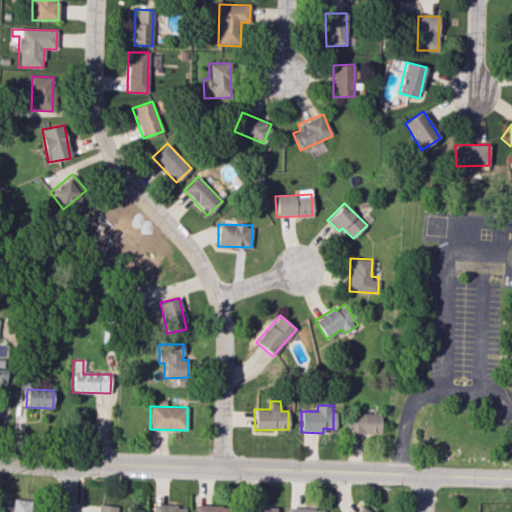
[(380,434),(380,414),(346,413),(346,433),(380,434)]
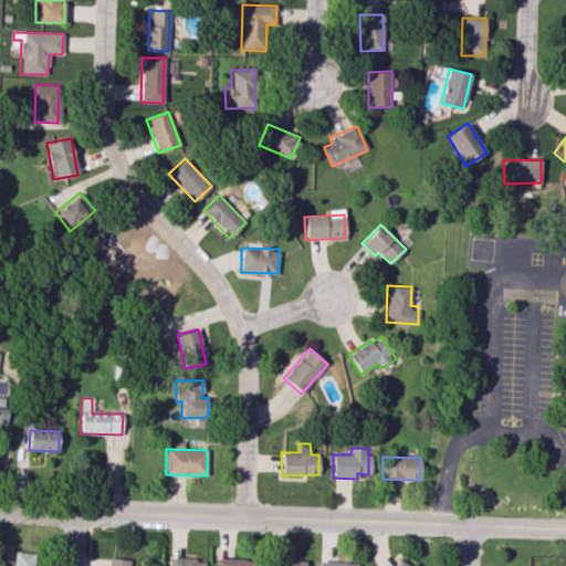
[(34,565),(35,553),(12,552),(11,565),(34,565)]
